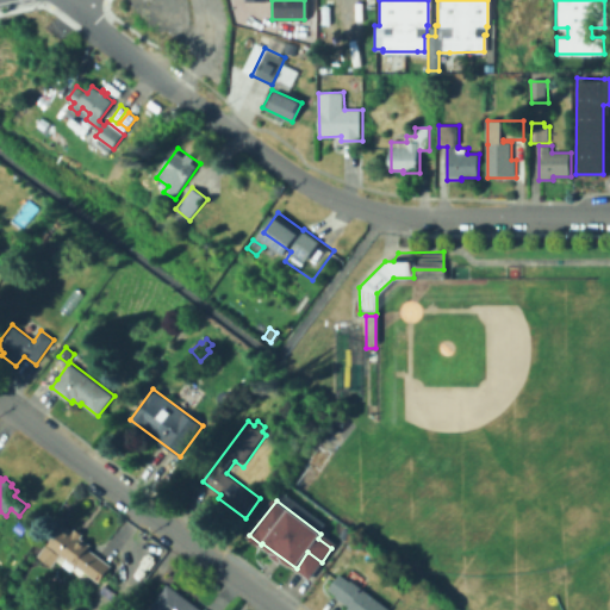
[(66,524),(74,531),(75,528),(85,535),(82,537),(93,546),(89,548),(113,567),(99,585),(58,554),(50,565),(41,556),(66,524)]
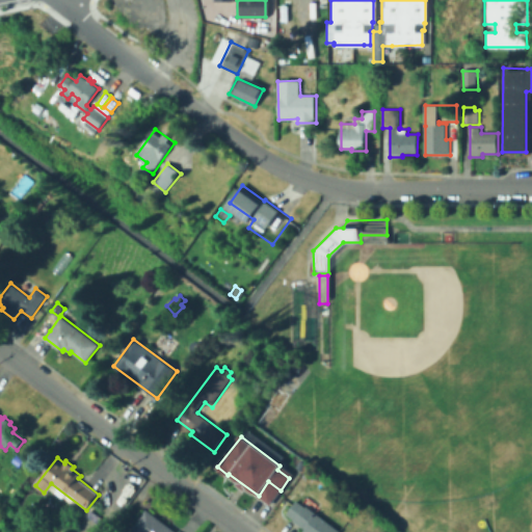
[(296,500),(307,507),(307,506),(341,531),(303,531),(306,530),(295,522),(295,521),(286,513),(296,500)]
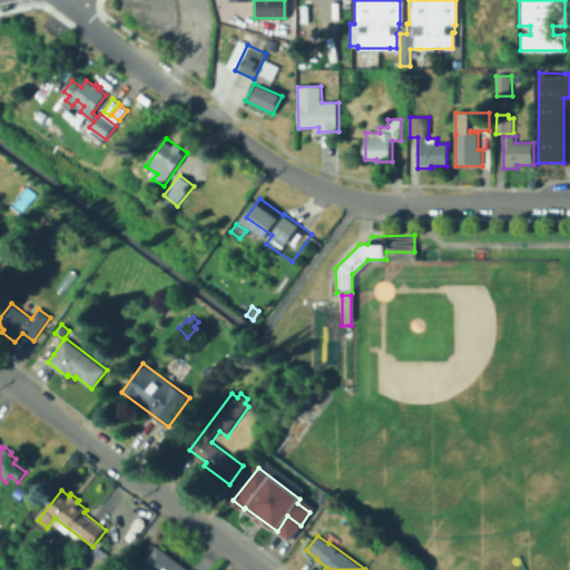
[(110,556),(105,563),(92,553),(98,547),(110,556)]
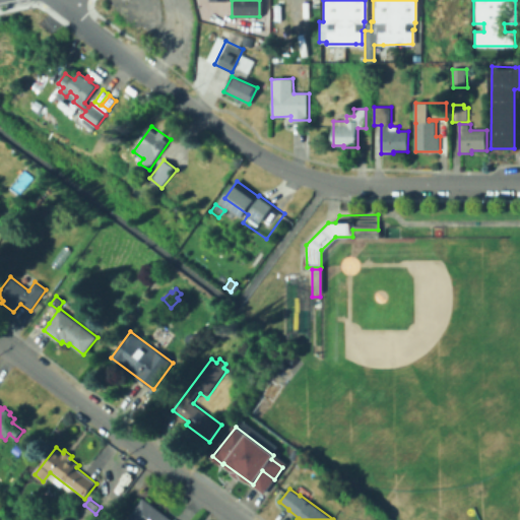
[(127,519),(144,499),(172,519),(127,519)]
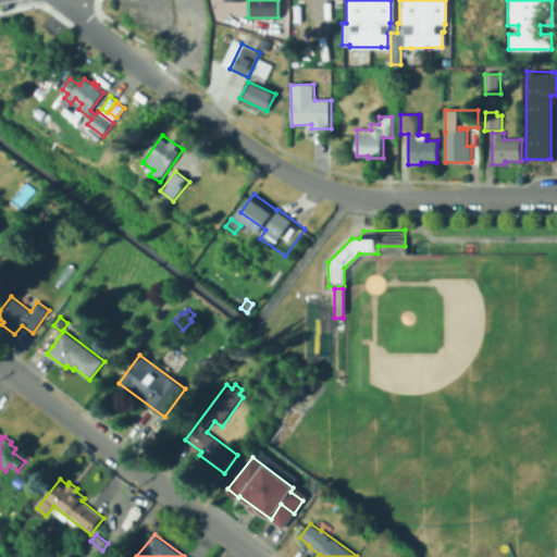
[(97,556),(91,556),(87,554),(91,547),(100,553),(97,556)]
